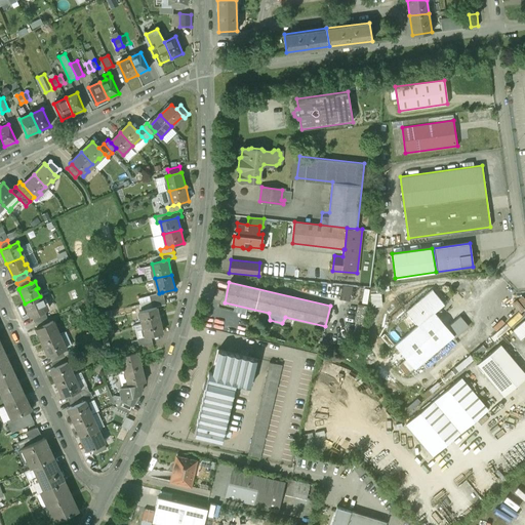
[(432,289),(406,311),(417,325),(434,312),(444,304),(432,289)]
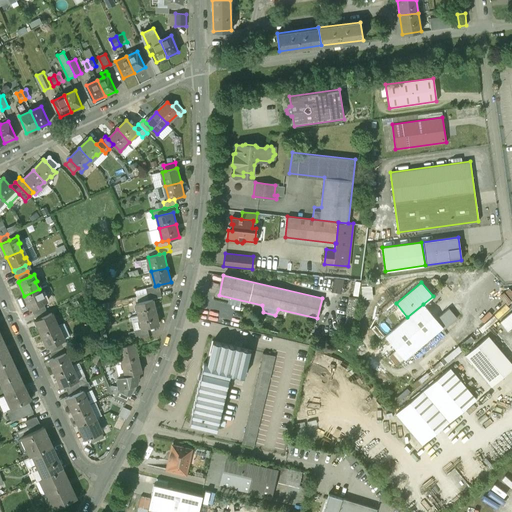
[(155,286),(146,288),(147,294),(160,291),(158,285),(155,286)]
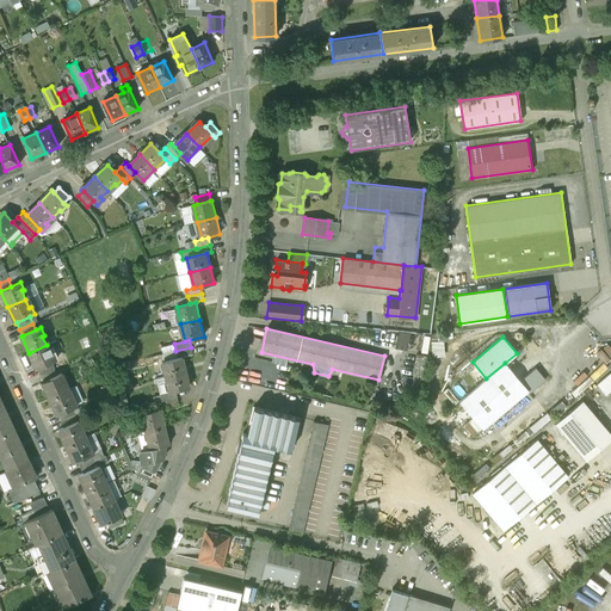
[(47,345),(29,353),(36,369),(37,369),(50,363),(56,360),(53,352),(50,353),(47,345)]
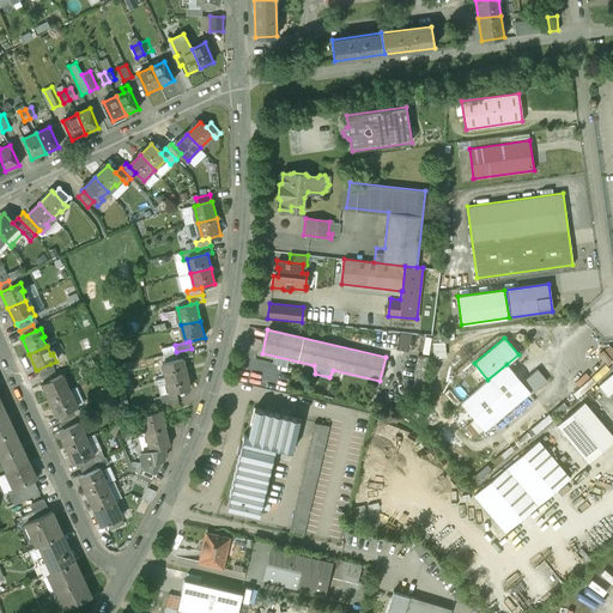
[(192,349),(176,352),(178,359),(183,358),(193,356),(192,349)]
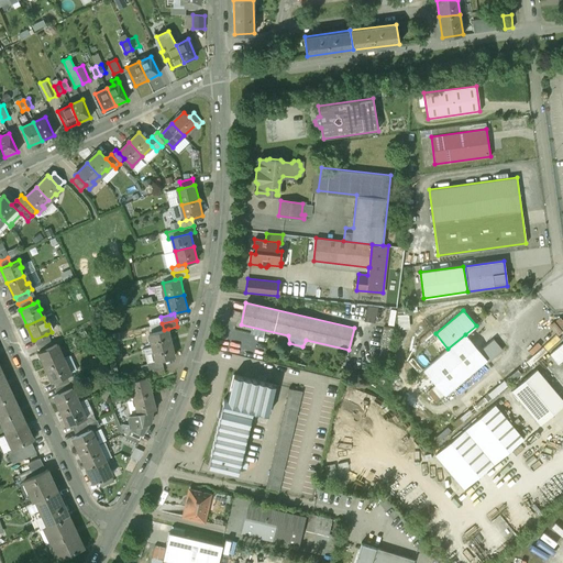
[(164,330),(150,333),(153,346),(172,342),(168,329),(164,330)]
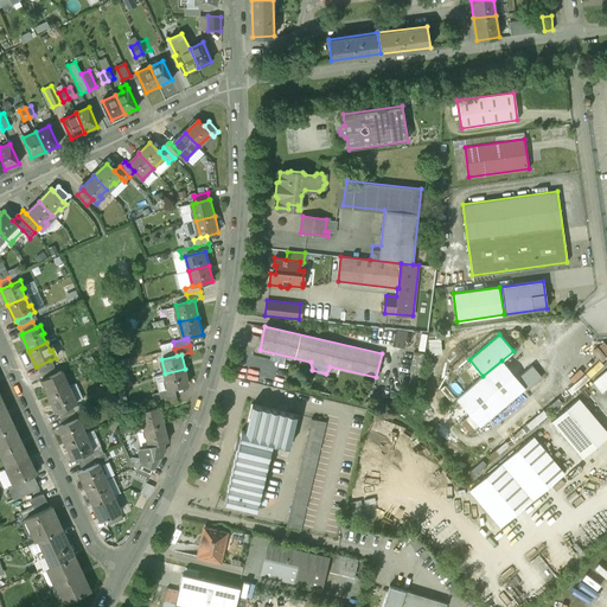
[(50,360),(37,366),(40,372),(53,366),(50,360)]
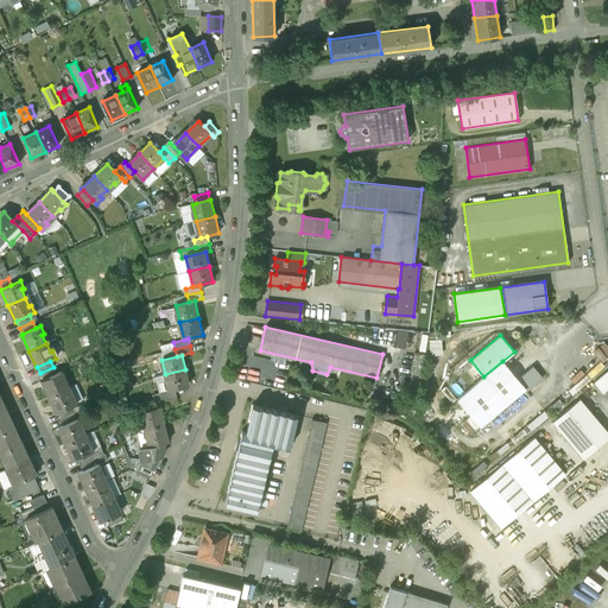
[(483,377),(456,399),(480,426),(525,388),(517,379),(502,361),(483,377)]
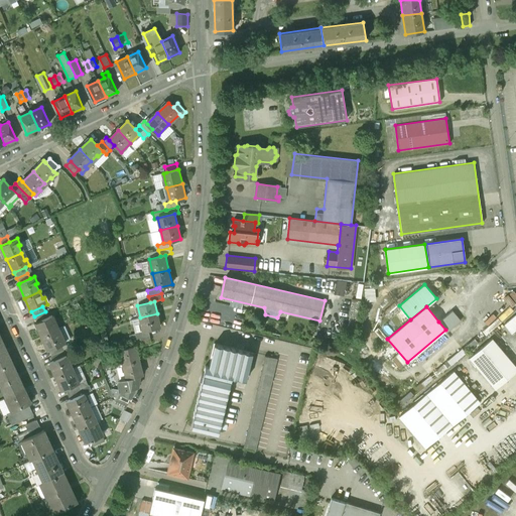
[(452,310),(438,321),(445,330),(446,331),(460,320),(452,310)]
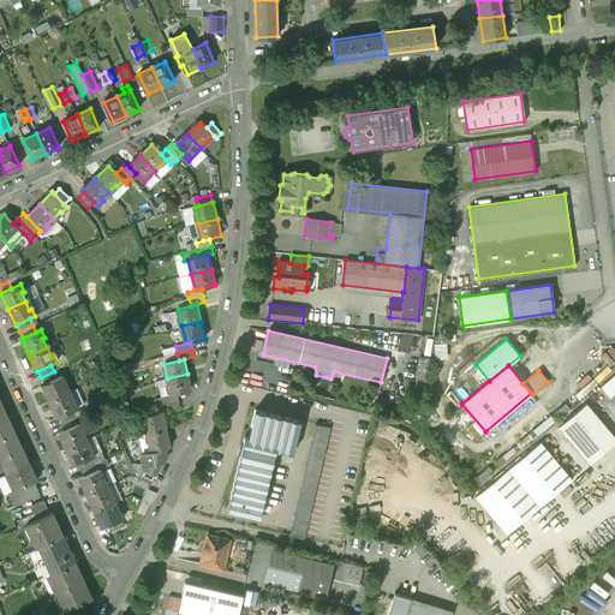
[(54,371),(41,377),(43,383),(57,378),(54,371)]
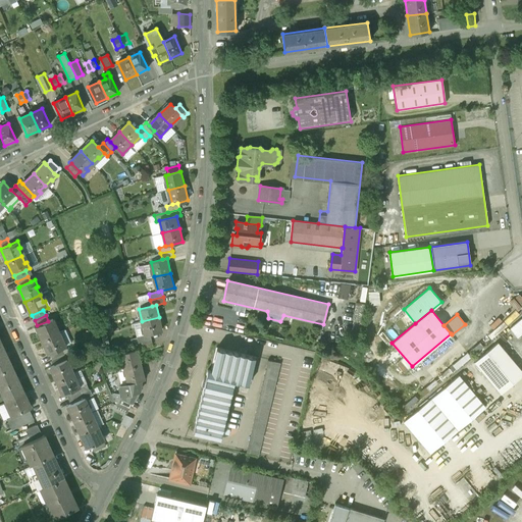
[(159,317),(142,321),(145,334),(150,333),(162,330),(159,317)]
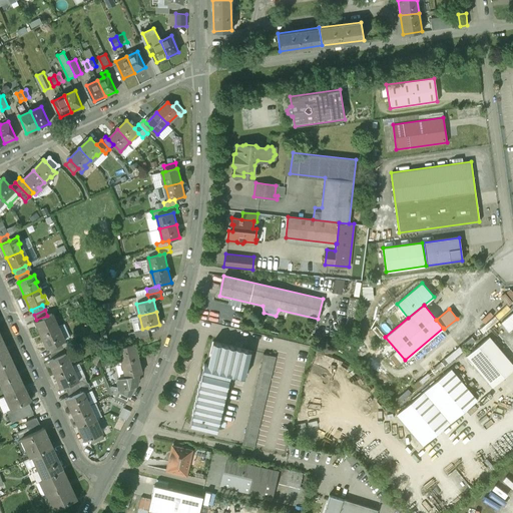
[(512,332),(512,330),(512,312),(502,322),(512,332)]
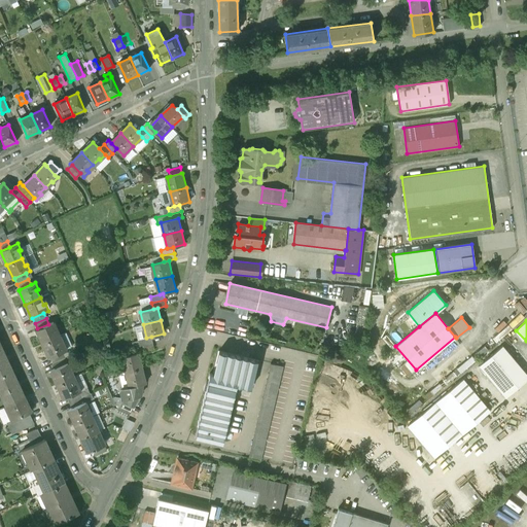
[(37,328),(36,329),(42,344),(58,337),(55,329),(56,328),(54,322),(48,324),(37,328)]
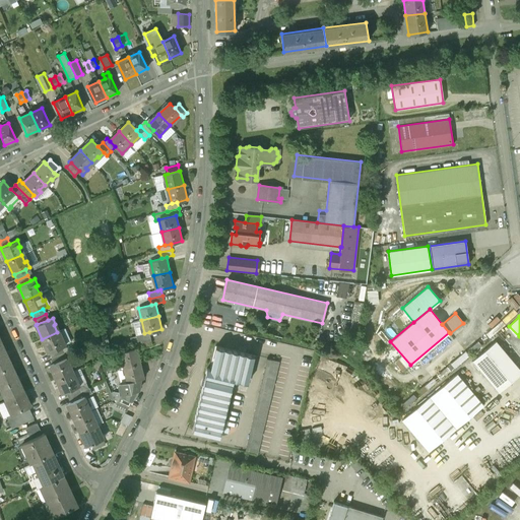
[(57,332),(42,339),(48,352),(50,352),(60,347),(63,346),(57,332)]
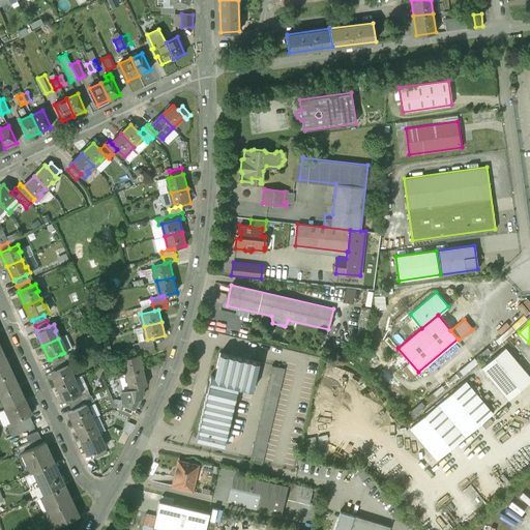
[(147,340),(141,342),(142,347),(153,345),(152,339),(147,340)]
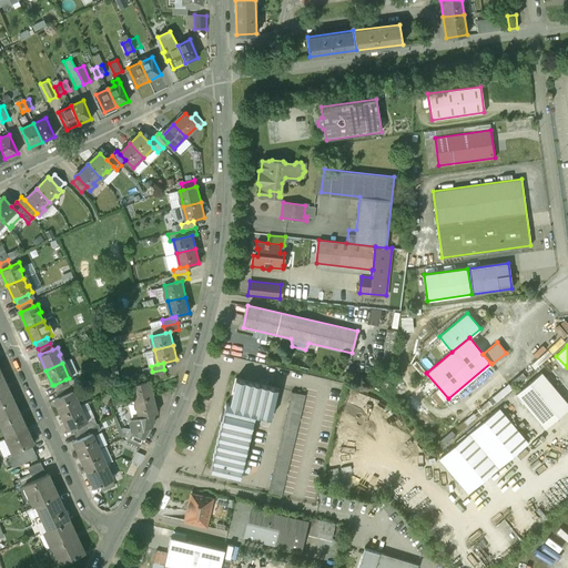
[(412,368),(418,377),(425,372),(419,363),(412,368)]
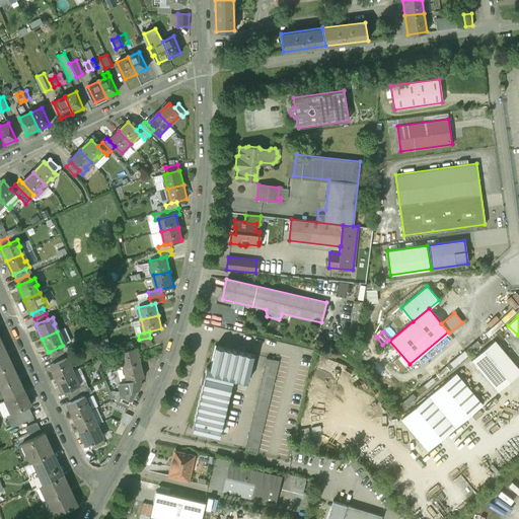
[(150,338),(139,340),(141,346),(152,344),(150,338)]
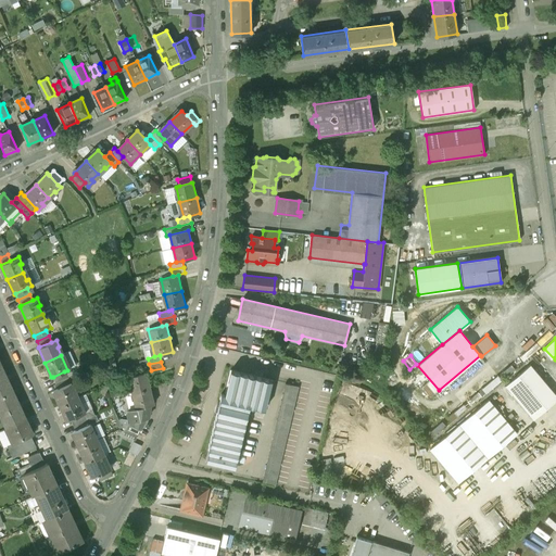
[(555,394),(530,364),(506,384),(534,419),(555,401),(555,394)]
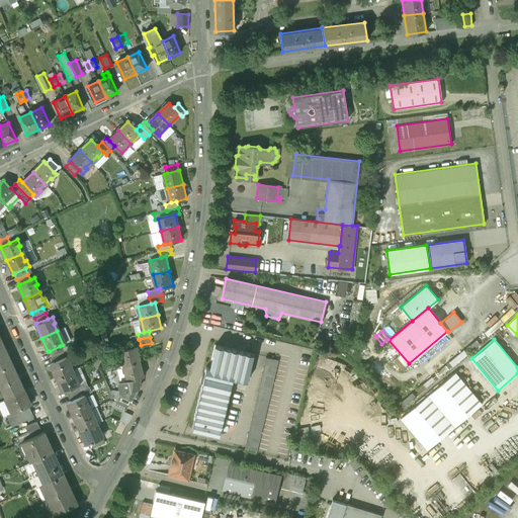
[(0,370),(12,365),(0,340),(0,370)]
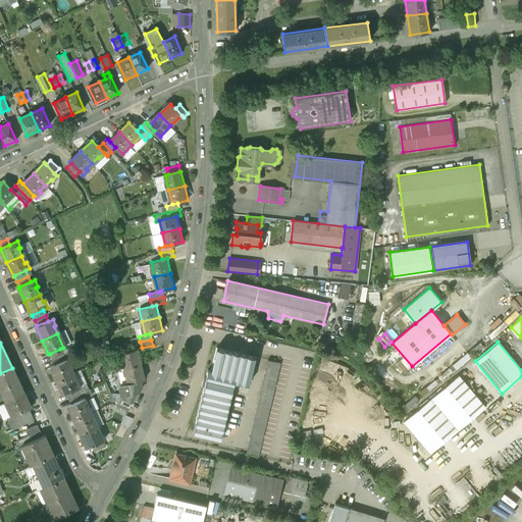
[(210,371),(207,370),(203,386),(202,386),(194,423),(195,423),(192,432),(219,439),(233,382),(248,385),(255,357),(215,348),(210,371)]
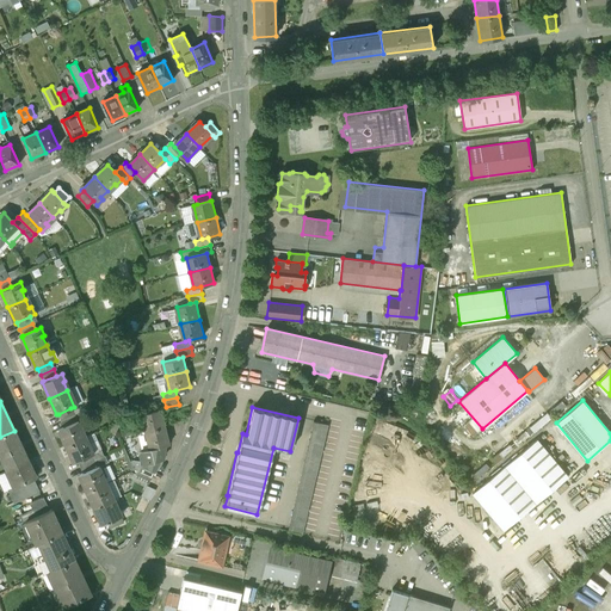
[(71,408),(59,414),(61,420),(73,415),(71,408)]
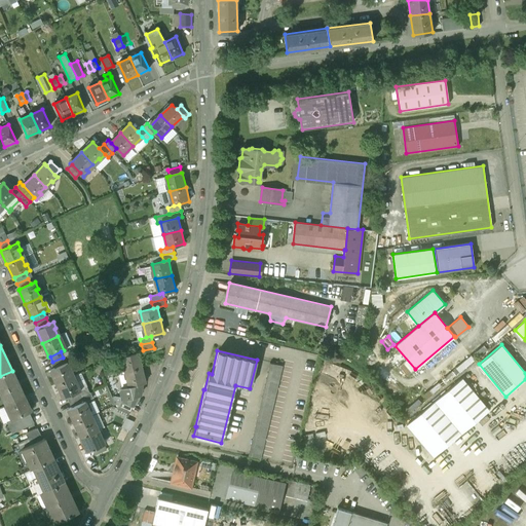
[(138,351),(121,355),(125,371),(142,367),(138,351)]
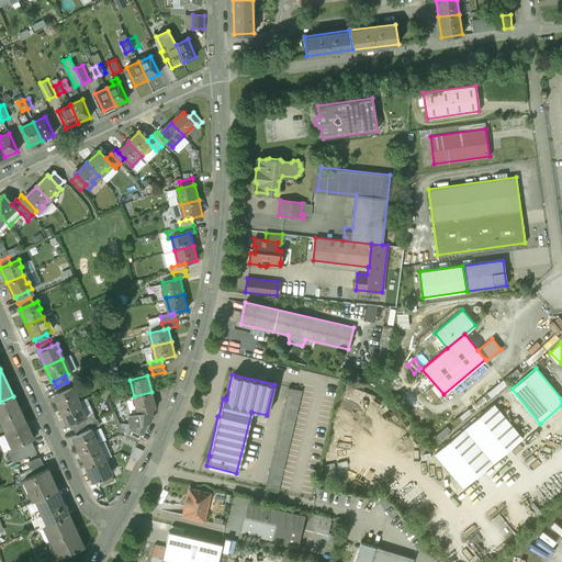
[(67,382),(56,386),(59,393),(70,388),(67,382)]
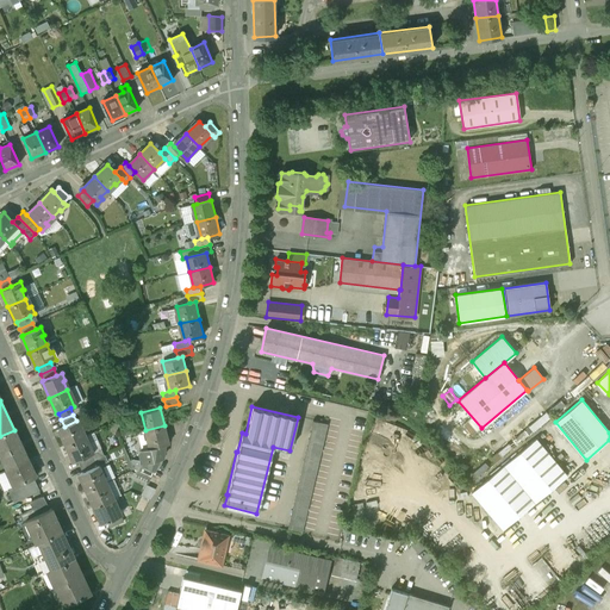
[(64,427),(58,429),(66,444),(86,436),(78,419),(64,427)]
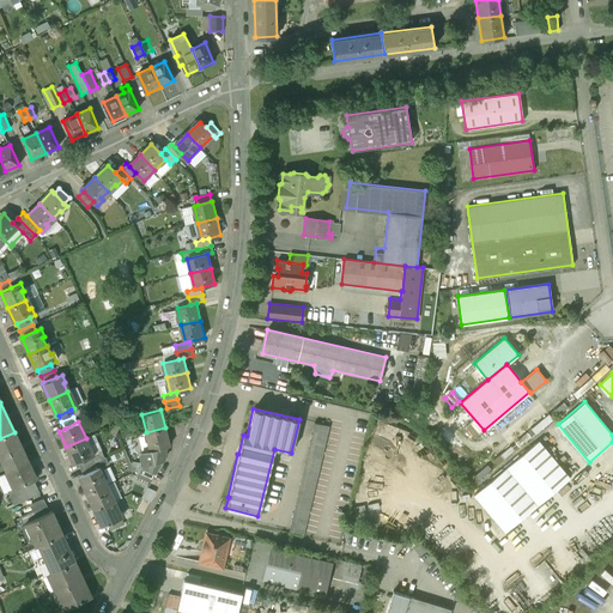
[(314,423),(304,463),(319,467),(328,426),(314,423)]
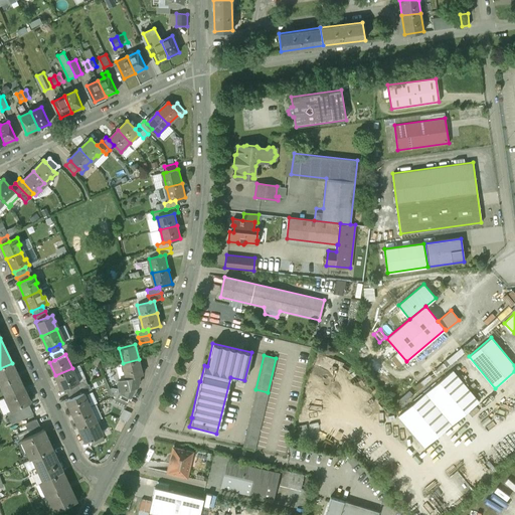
[(139,359),(123,363),(127,377),(139,374),(142,373),(139,359)]
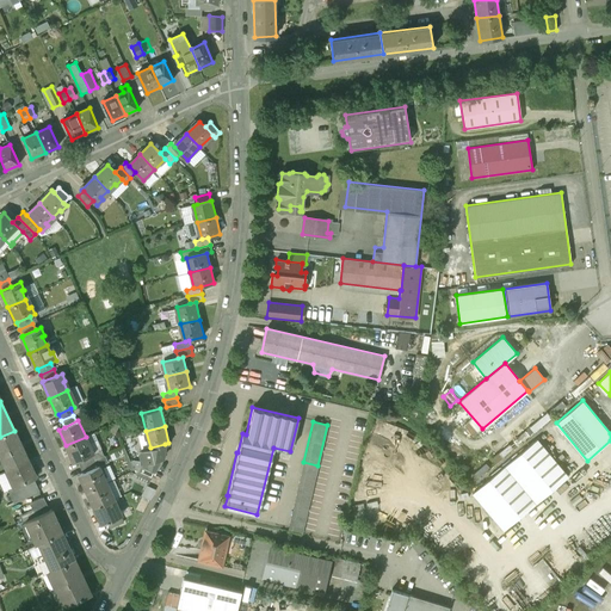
[(0,455),(7,470),(28,461),(14,431),(0,437),(0,455)]
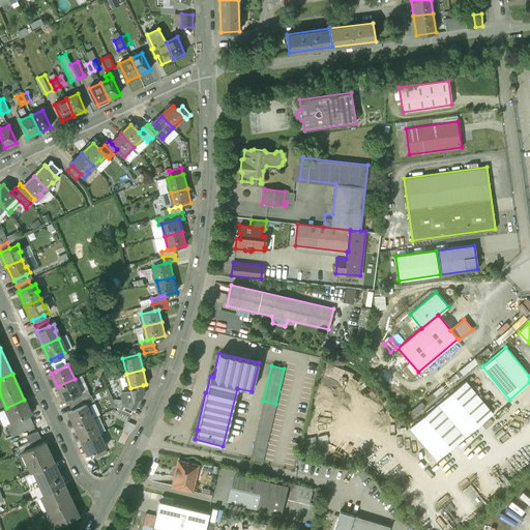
[(75,379),(57,386),(63,401),(67,399),(79,394),(81,393),(75,379)]
